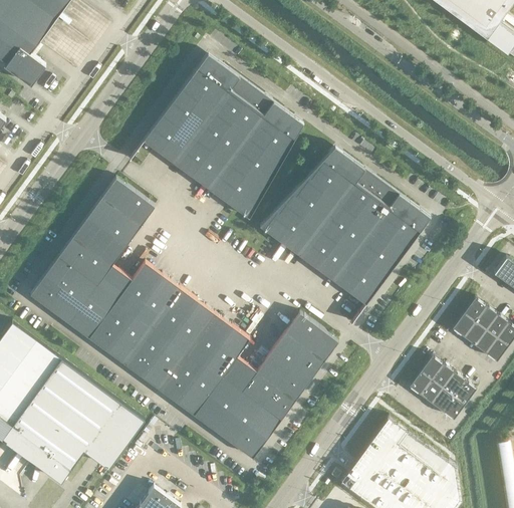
[(30,55),(70,0),(0,0),(0,60),(7,65),(5,68),(11,73),(11,72),(14,75),(29,86),(31,87),(46,67),(30,55)]
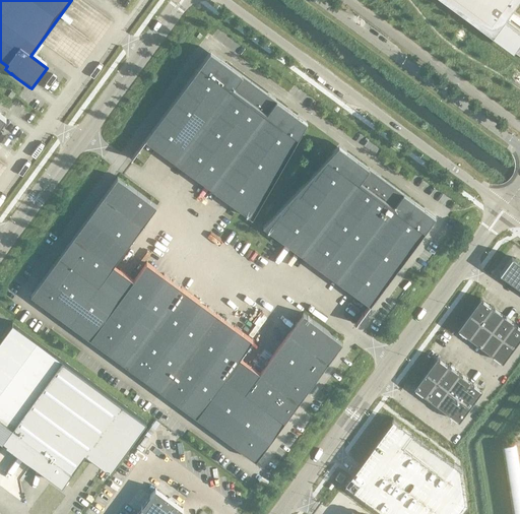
[(519,0),(438,0),(479,30),(519,60),(519,38),(508,28),(507,29),(504,27),(506,24),(505,23),(519,1),(519,0)]
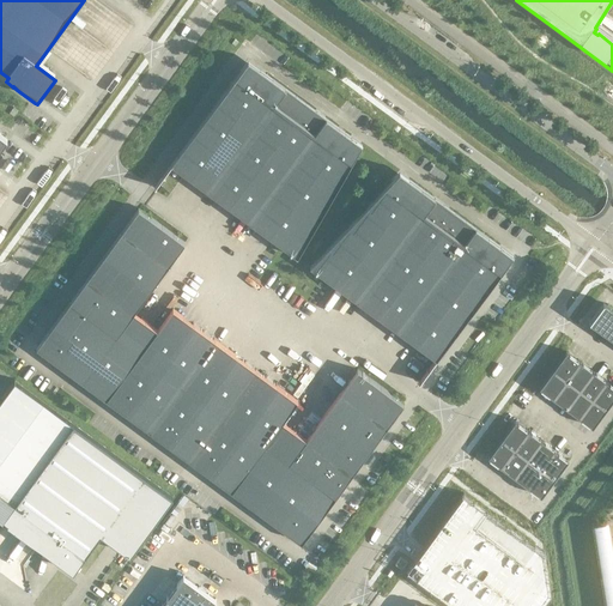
[(362,149),(248,66),(171,170),(297,264),(362,149)]
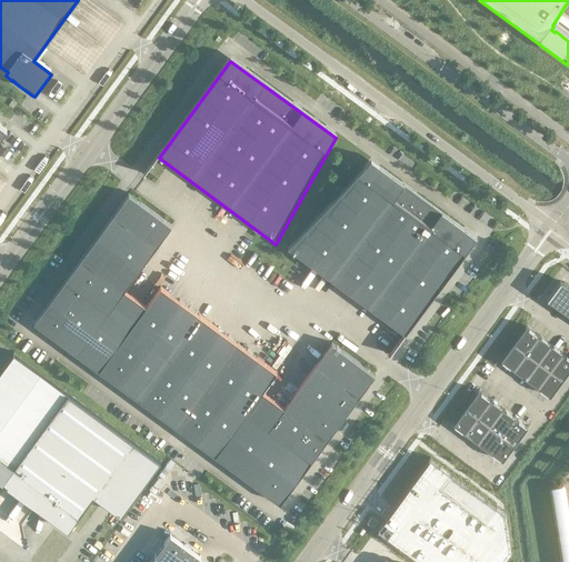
[(477,241),(371,163),(288,252),(405,339),(468,252),(473,246),(477,241)]
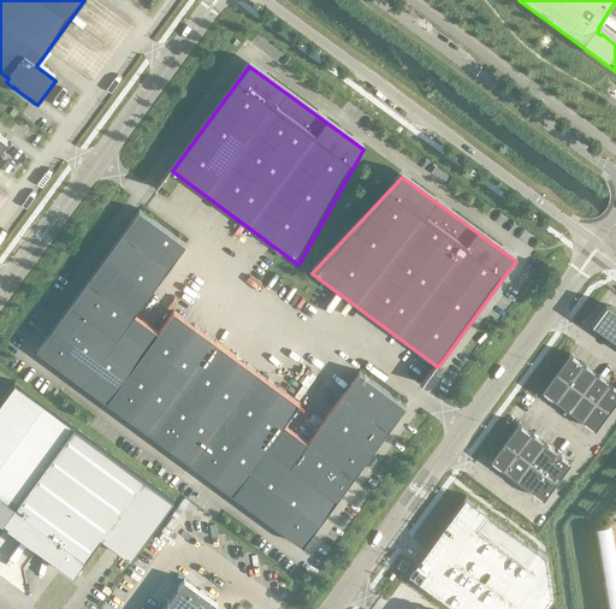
[(185,250),(142,218),(140,216),(86,289),(72,307),(48,340),(37,355),(46,362),(110,409),(125,421),(150,439),(152,439),(167,451),(193,471),(194,471),(209,483),(294,544),(303,551),(314,534),(315,534),(339,502),(338,502),(351,484),(351,485),(406,412),(359,378),(308,447),(284,430),(300,409),(173,317),(158,337),(135,320),(185,250)]
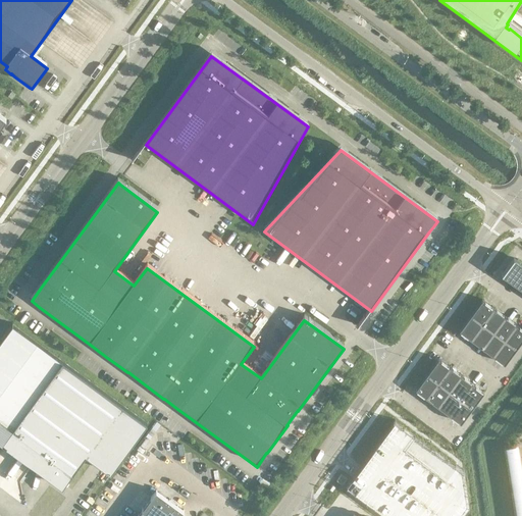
[(502,278),(521,293),(521,267),(514,262),(502,278)]
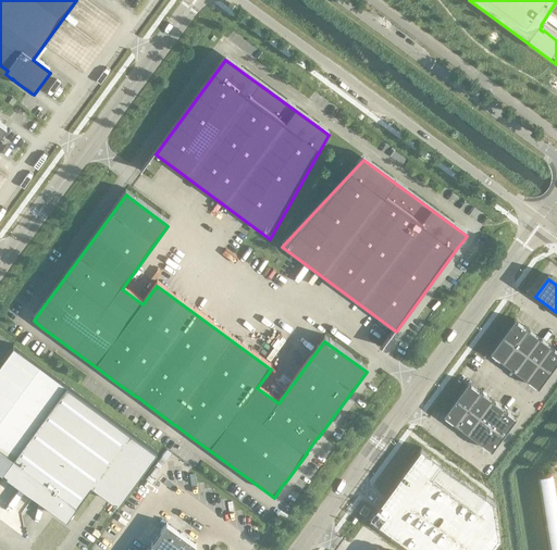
[(515,350),(527,334),(515,324),(503,341),(515,350)]
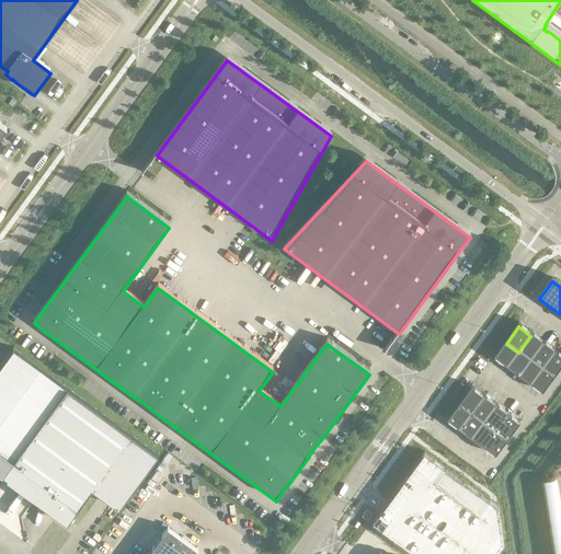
[(530,361),(542,345),(530,336),(518,353),(530,361)]
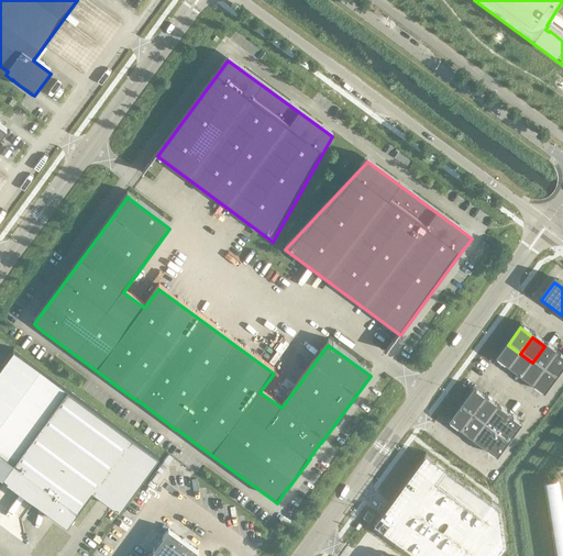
[(507,370),(520,354),(508,345),(495,362),(507,370)]
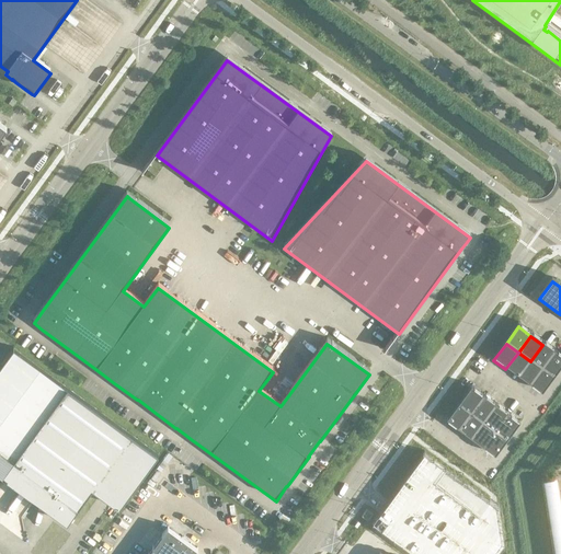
[(542,370),(554,354),(542,345),(530,361),(542,370)]
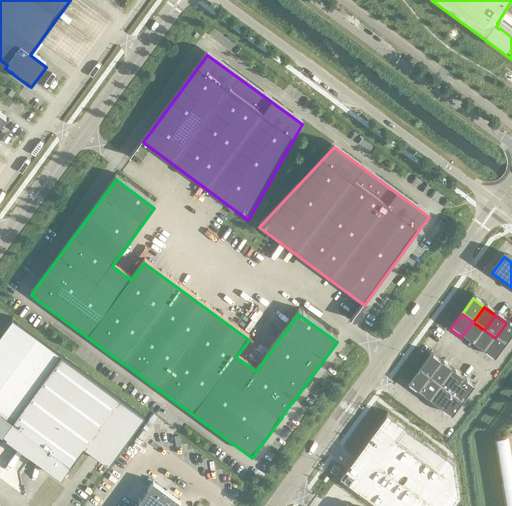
[(472,345),(484,330),(473,322),(461,337),(472,345)]
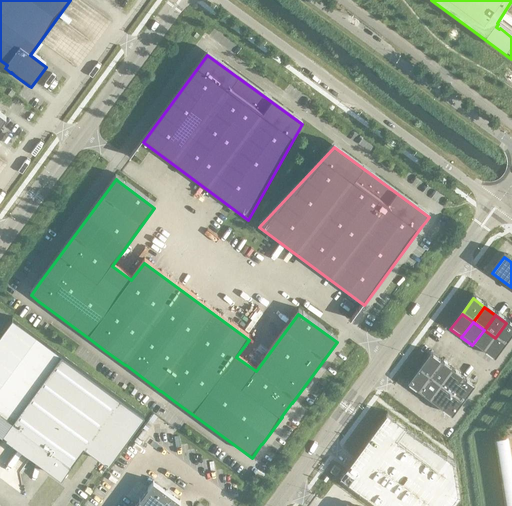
[(61,359),(12,323),(0,339),(0,436),(2,438),(3,437),(30,401),(61,359)]
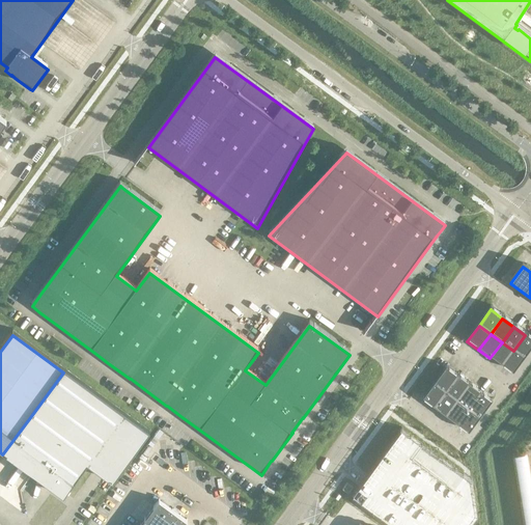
[(530,351),(530,339),(525,335),(513,351),(525,360),(530,351)]
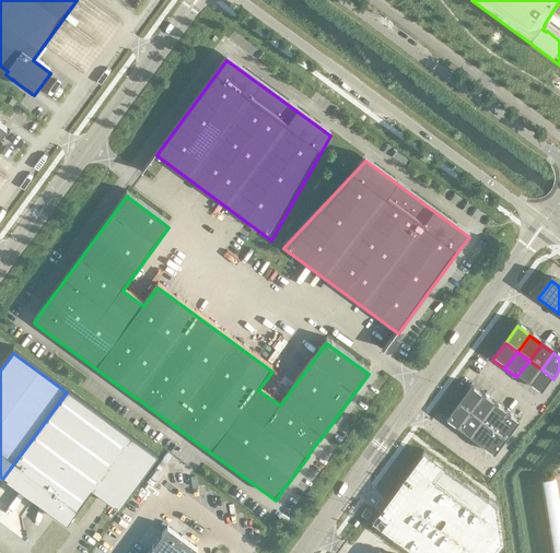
[(529,387),(541,369),(529,361),(516,377),(529,387)]
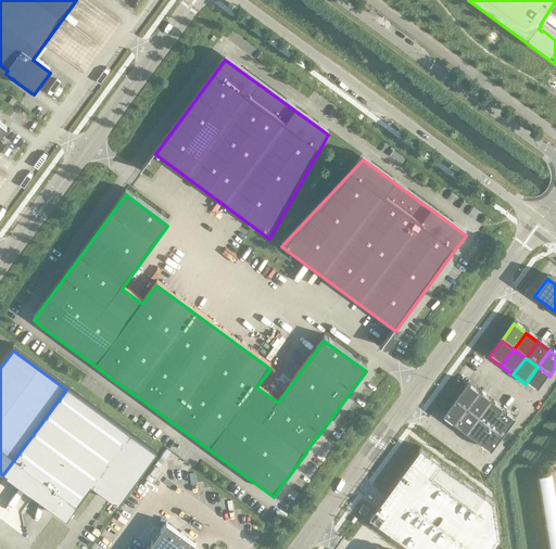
[(538,393),(550,377),(538,367),(526,384),(538,393)]
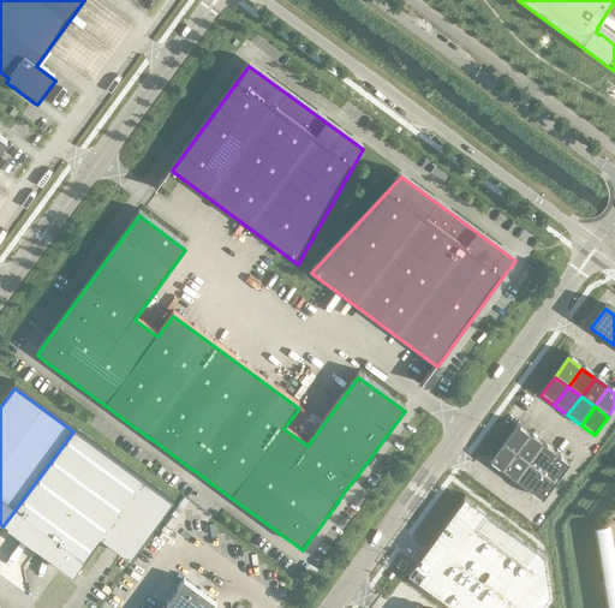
[(517,457),(530,437),(517,428),(503,447),(517,457)]
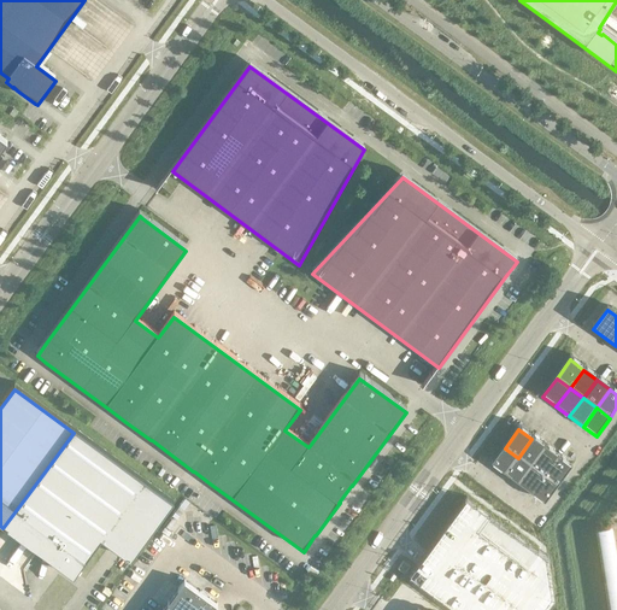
[(130,564),(131,564),(174,505),(74,432),(74,433),(36,484),(4,527),(9,531),(7,532),(74,581),(78,574),(101,543),(130,564)]
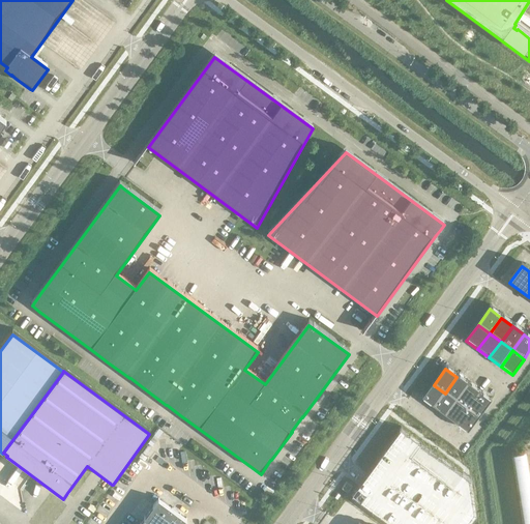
[(457,402),(468,386),(457,377),(445,394),(457,402)]
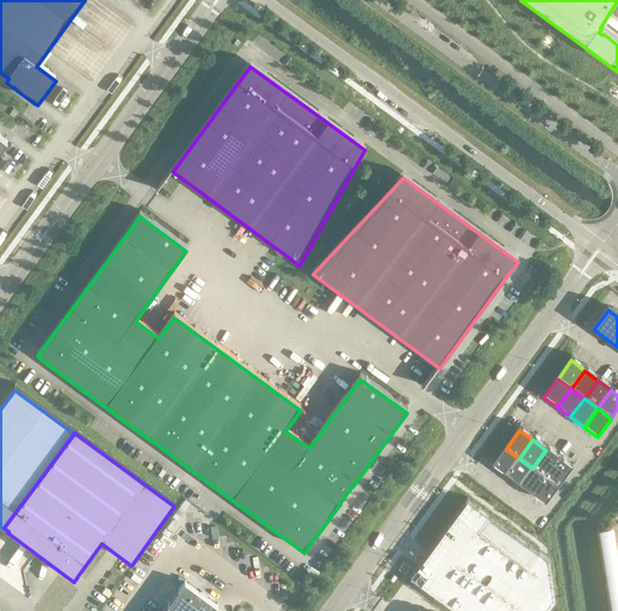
[(506,477),(519,459),(506,449),(491,467),(506,477)]
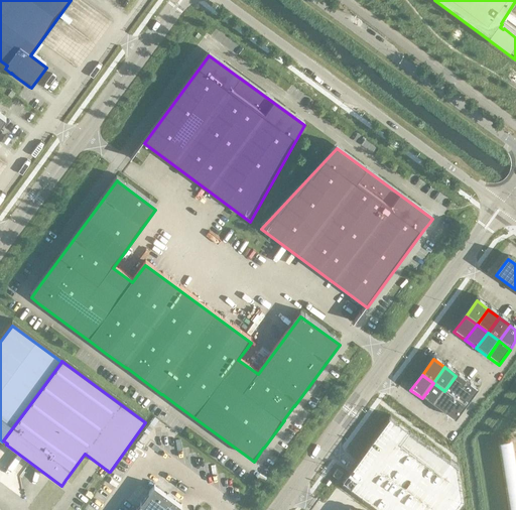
[(456,399),(467,384),(456,376),(444,391),(456,399)]
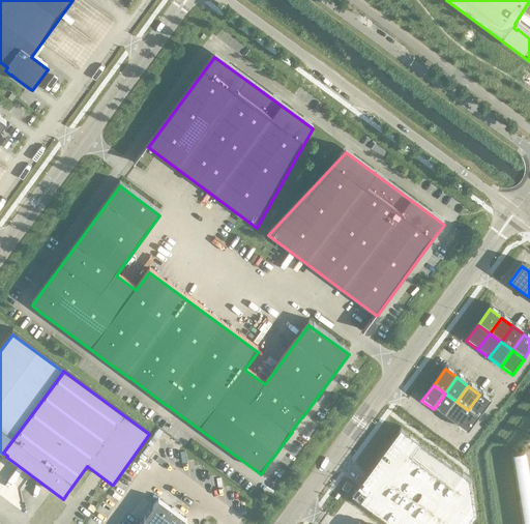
[(445,417),(457,402),(445,394),(434,409),(445,417)]
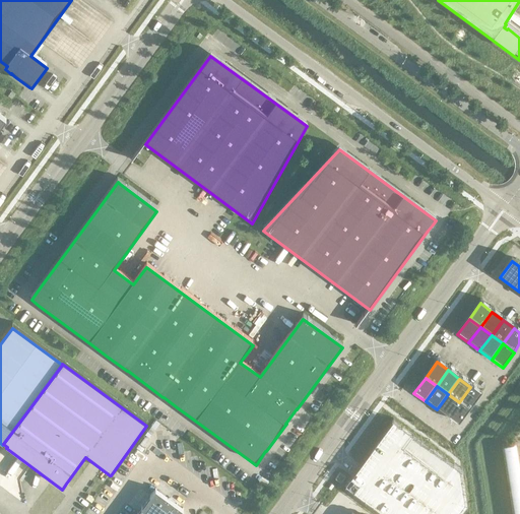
[(481,395),(470,387),(459,402),(470,410),(481,395)]
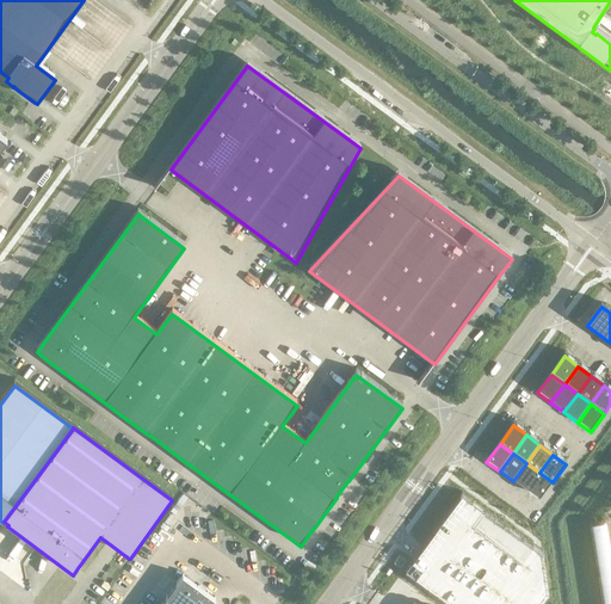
[(526,491),(539,473),(526,463),(513,481),(526,491)]
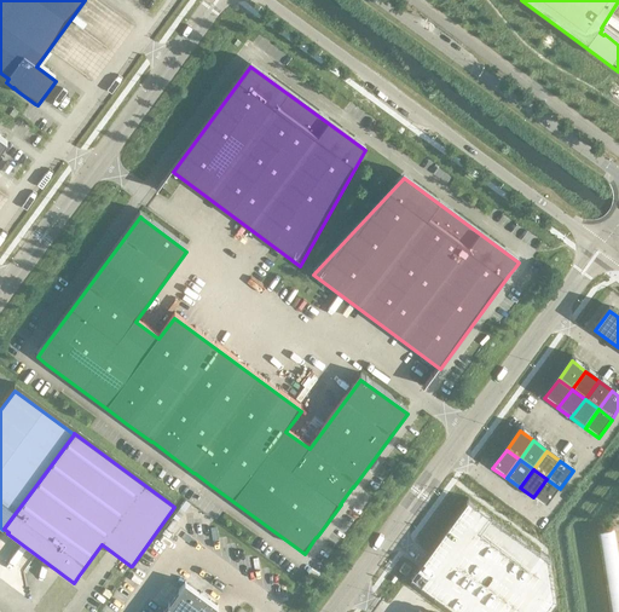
[(547,508),(560,489),(547,479),(533,497),(547,508)]
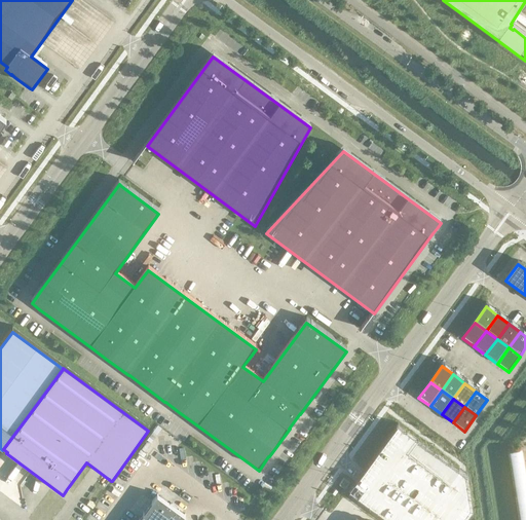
[(413,438),(420,430),(408,418),(401,428),(413,438)]
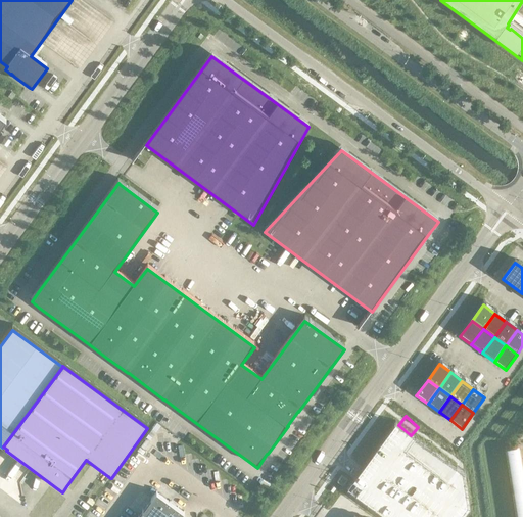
[(463,516),(470,507),(465,472),(393,425),(350,491),(350,497),(381,516),(463,516)]
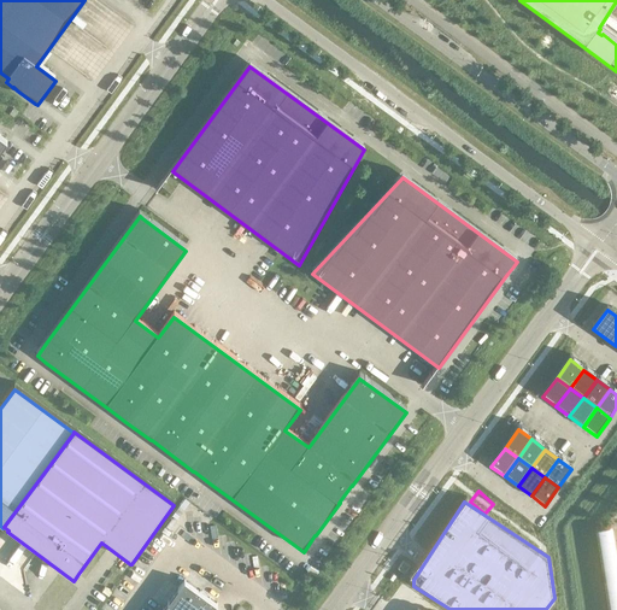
[(599,538),(610,609),(616,609),(616,570),(611,535),(599,538)]
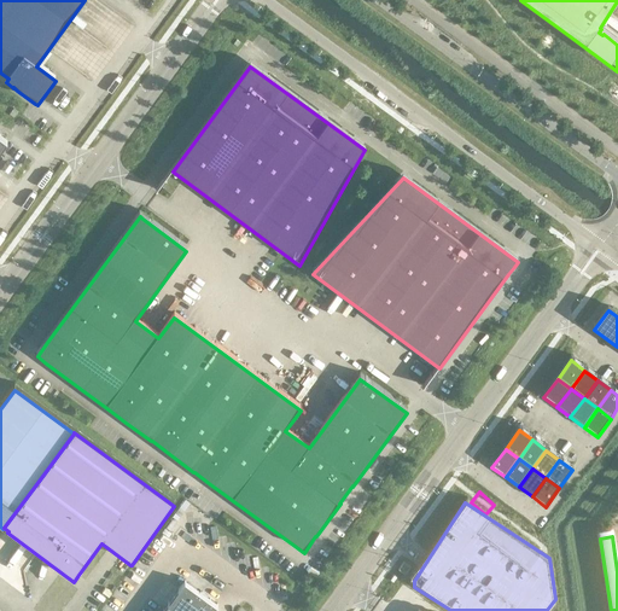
[(404,581),(410,574),(403,568),(398,576),(404,581)]
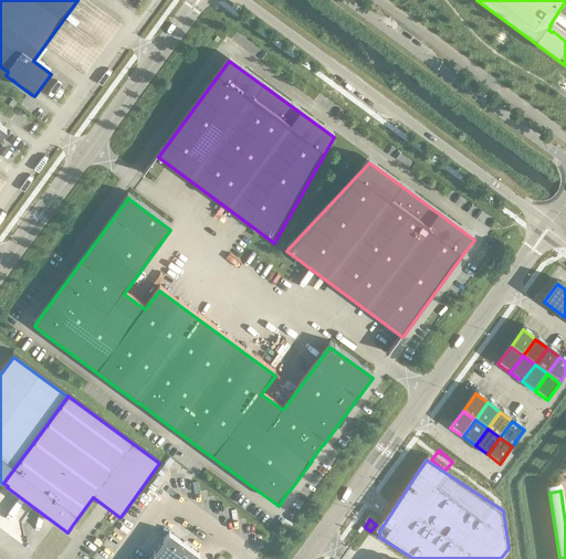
[(199,558),(169,537),(153,558),(199,558)]
